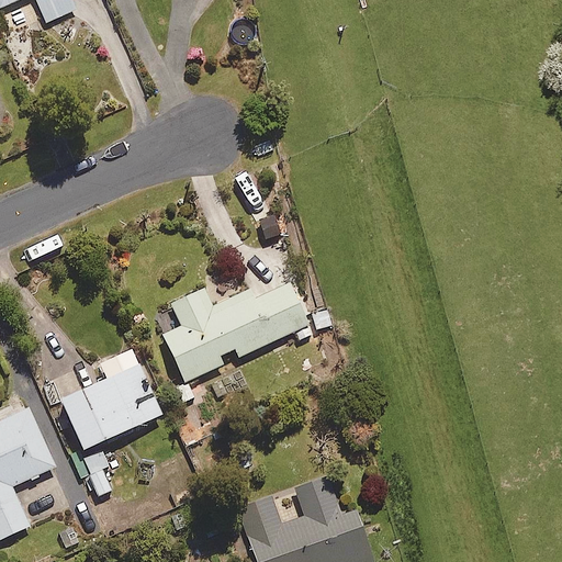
[(0,0),(0,6),(13,0),(36,0),(45,21),(76,9),(71,0),(0,0)]
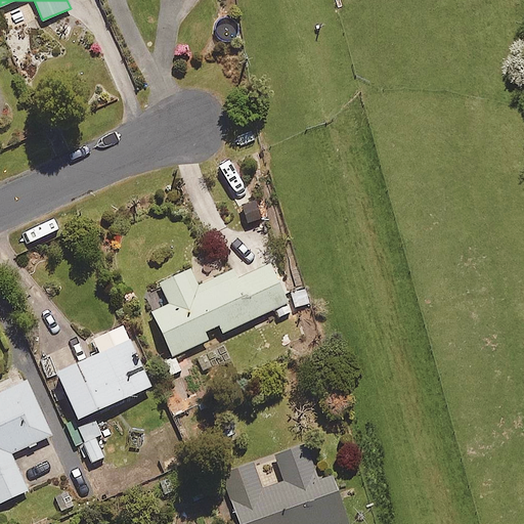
[(289,302),(270,261),(237,276),(234,269),(200,285),(191,267),(160,281),(169,303),(153,311),(172,355),(208,339),(204,330),(218,323),(222,332),(289,302)]
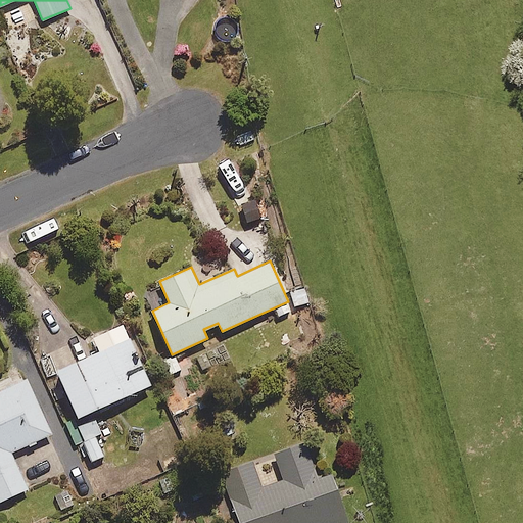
[(150,383),(125,325),(92,339),(97,351),(56,369),(77,416),(150,383)]
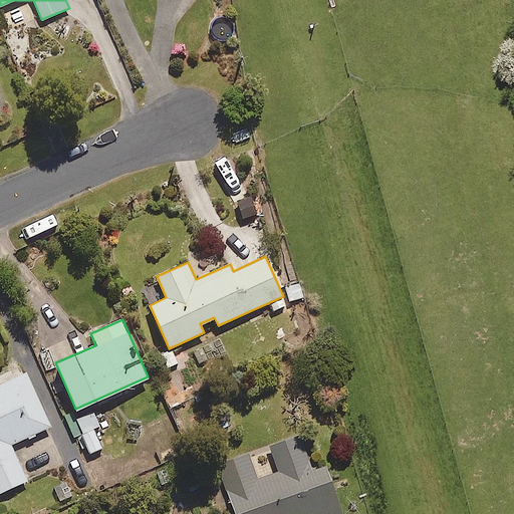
[(50,426),(24,370),(0,381),(0,491),(26,480),(10,445),(50,426)]
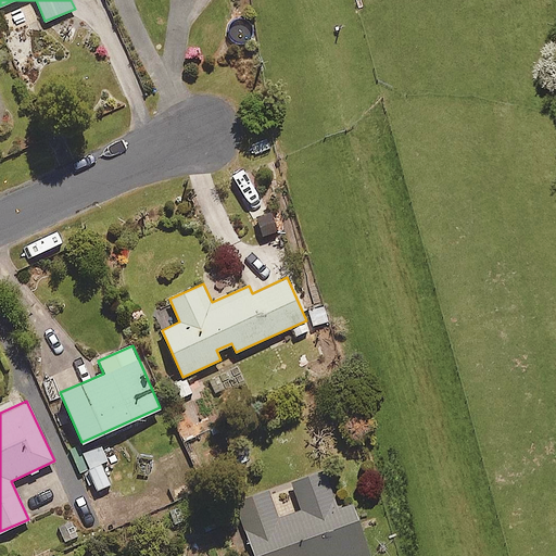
[(97,489),(110,484),(101,463),(109,460),(102,445),(83,453),(97,489)]
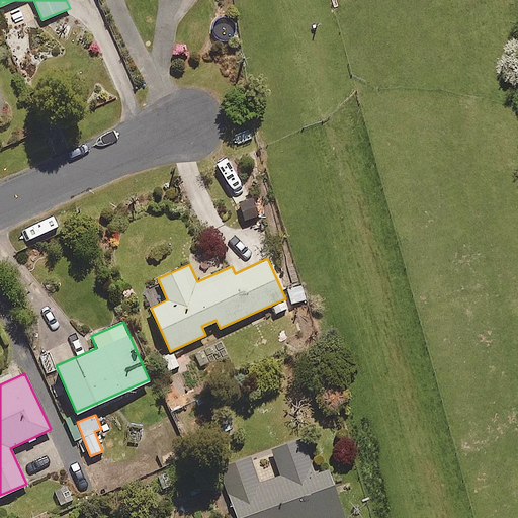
[(173,453),(165,433),(154,437),(162,458),(173,453)]
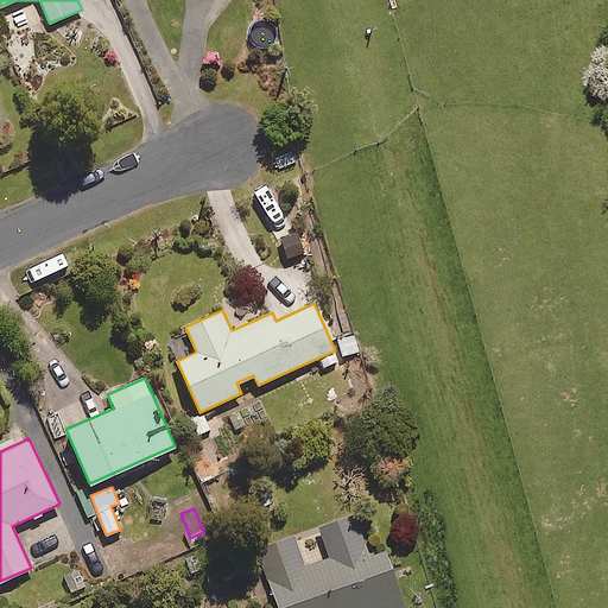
[(369,556),(355,514),(318,526),(329,557),(303,567),(292,536),(258,549),(278,607),(405,607),(385,550),(369,556)]
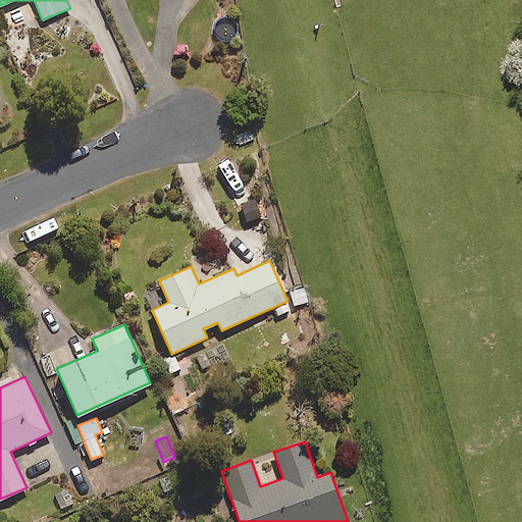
All buildings are outlined.
